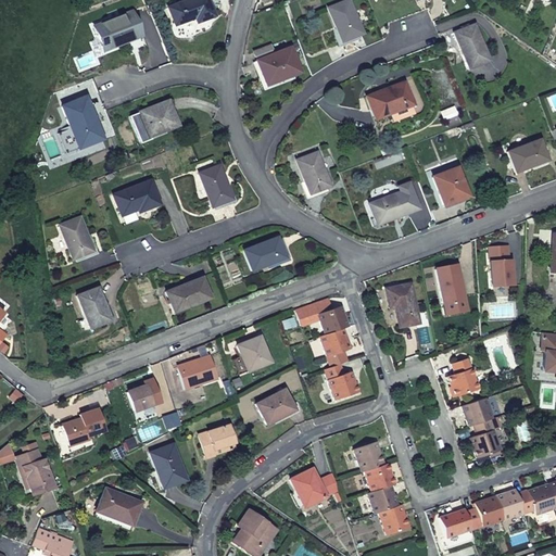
[(207,0),(188,0),(167,9),(175,26),(194,19),(196,24),(214,16),(207,0)]
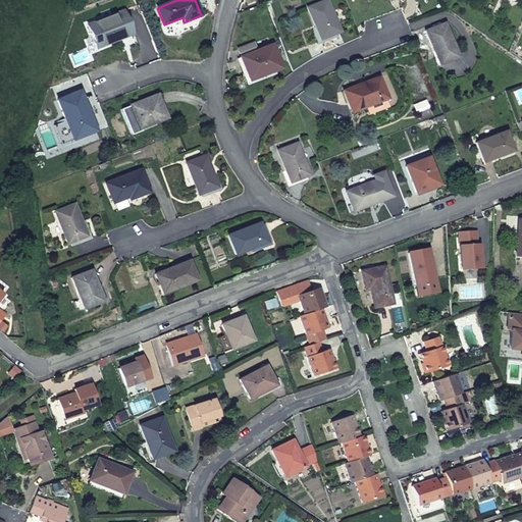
[(327,0),(308,8),(320,40),(340,32),(327,0)]
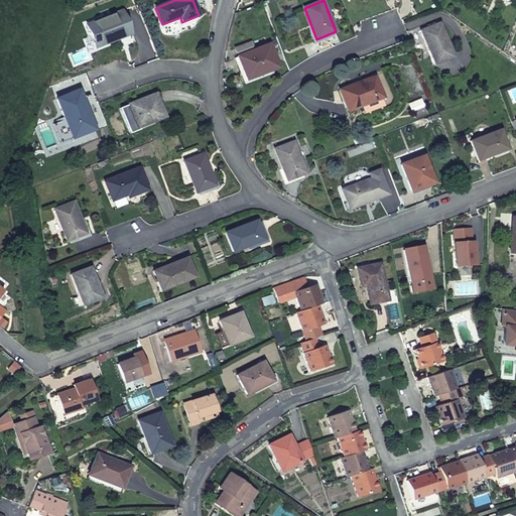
[(122,11),(86,25),(95,48),(131,34),(122,11)]
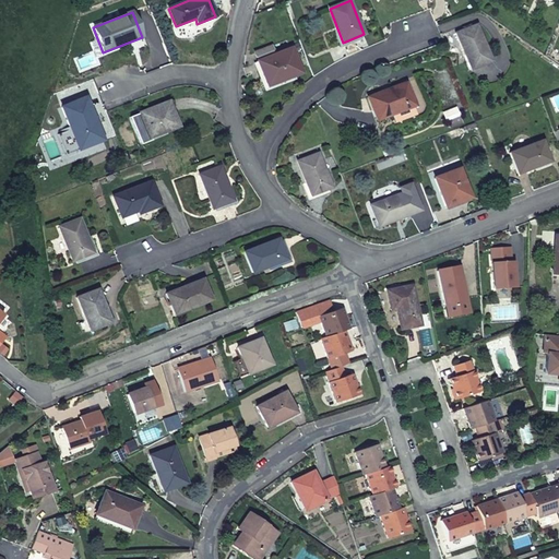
[(455,33),(470,70),(490,62),(476,25),(455,33)]
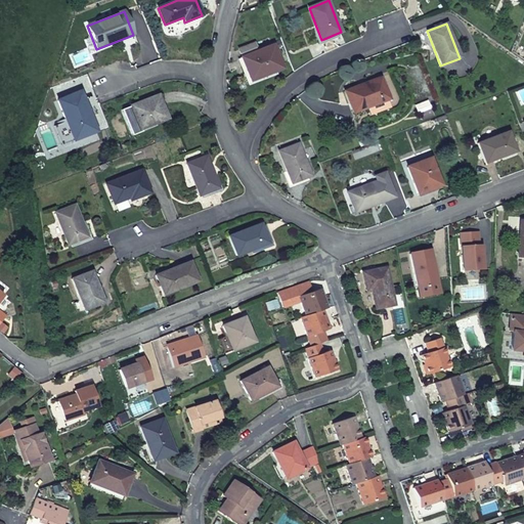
[(238,49),(242,57),(257,52),(253,43),(238,49)]
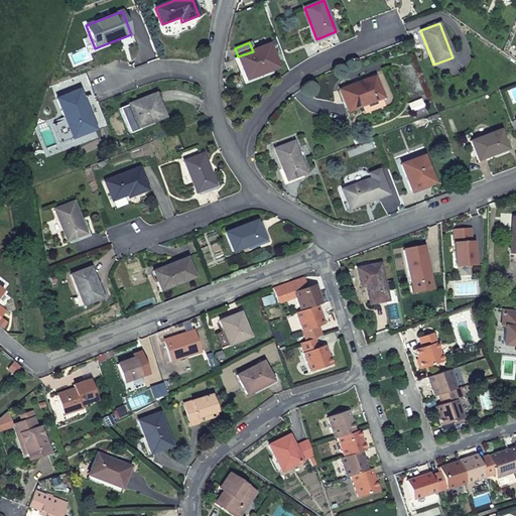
[(238,56),(237,57),(245,80),(277,68),(268,44),(253,51),(238,56)]
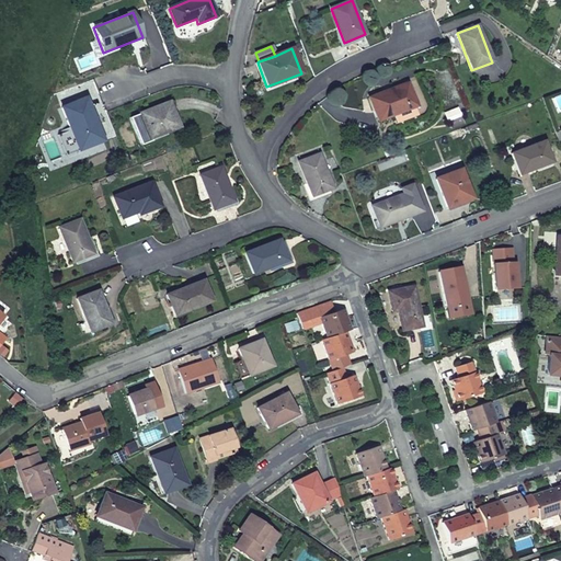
[(387,91),(396,114),(414,106),(405,84),(387,91)]
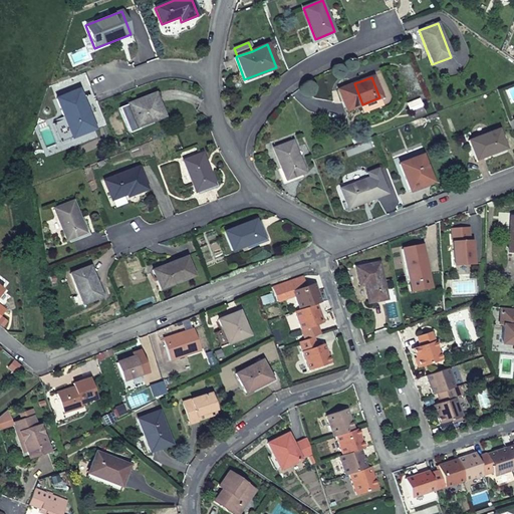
[(345,111),(362,104),(354,83),(337,90),(342,102),(345,111)]
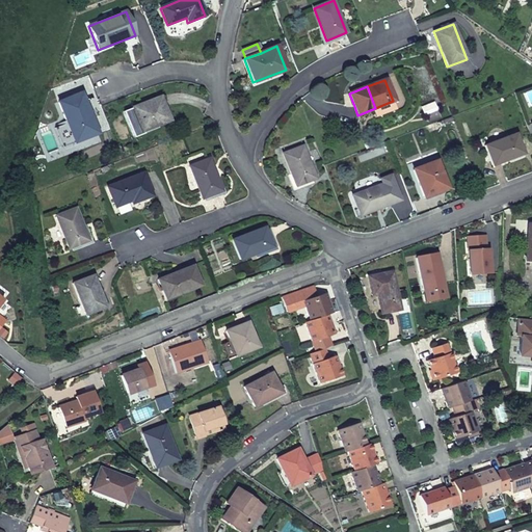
[(75,143),(94,135),(83,107),(86,106),(81,94),(58,103),(75,143)]
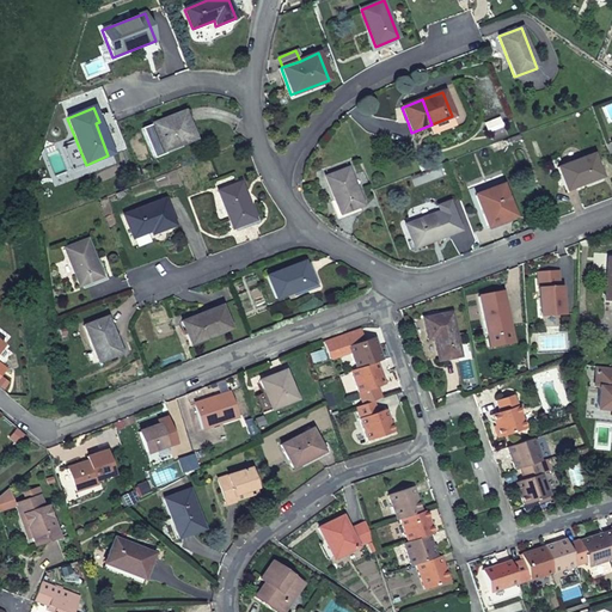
[(183,112),(152,124),(141,129),(153,159),(164,154),(163,152),(195,140),(183,112)]
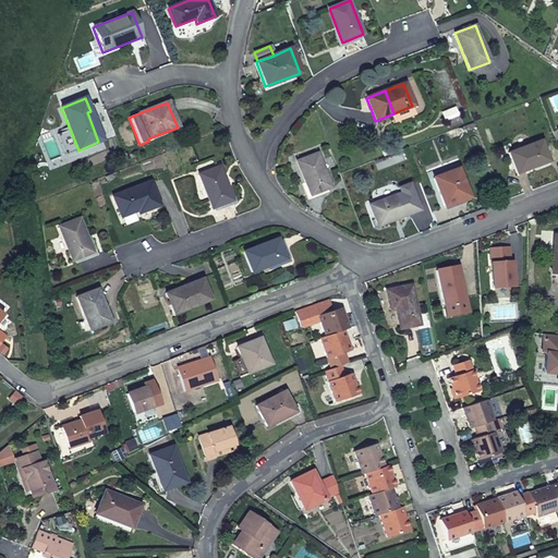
[(87,112),(98,142),(102,141),(91,111),(87,112)]
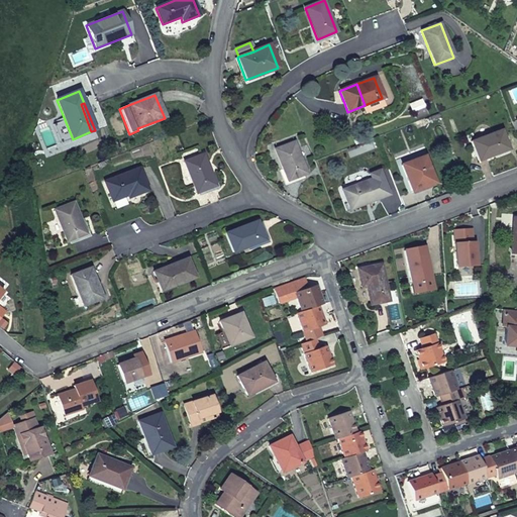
[(501,130),(471,142),(478,162),(509,149),(501,130)]
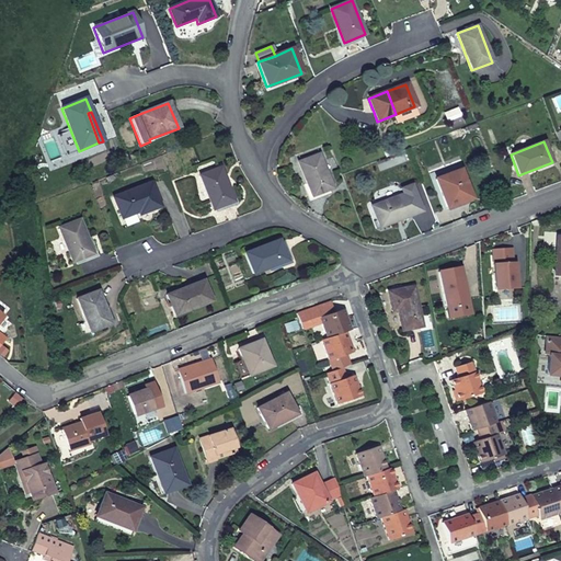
[(319,155),(297,163),(311,197),(332,190),(319,155)]
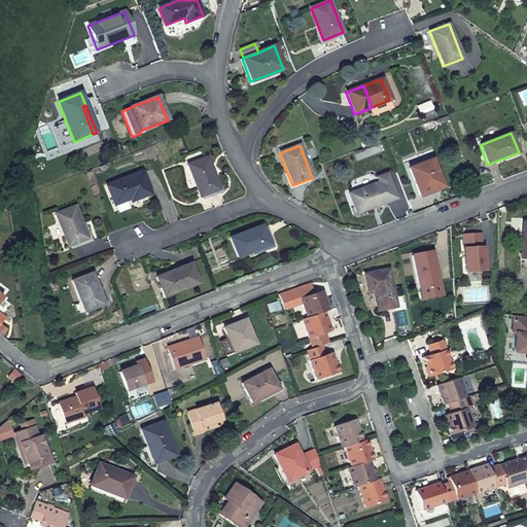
[(207,157),(186,165),(199,198),(219,189),(207,157)]
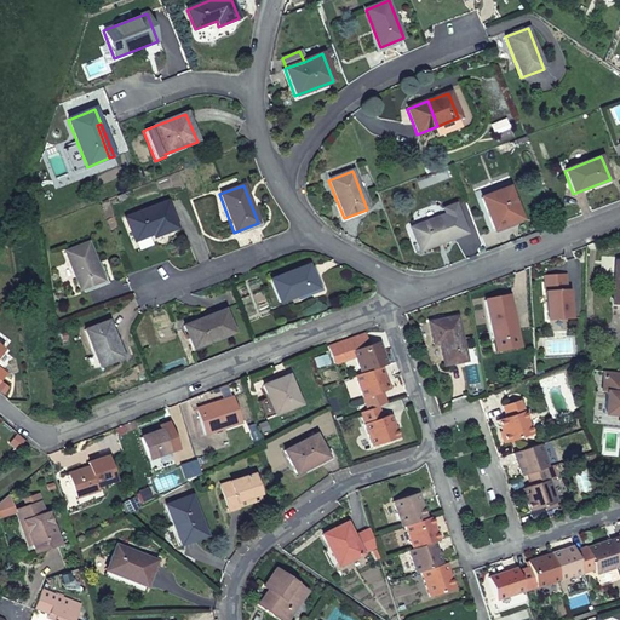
[(509,188),(481,199),(493,230),(521,219),(509,188)]
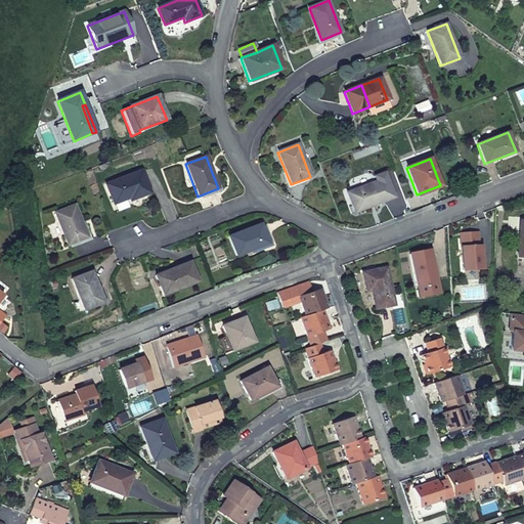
[(141,171),(105,185),(114,205),(129,199),(130,201),(149,193),(141,171)]
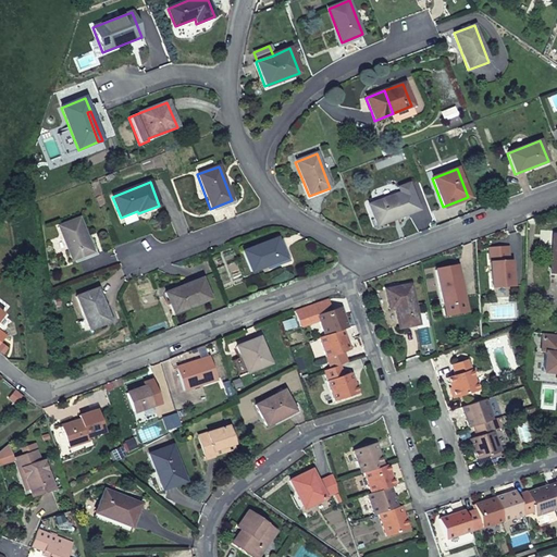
[(400,194),(368,206),(374,224),(395,215),(396,219),(408,214),(400,194)]
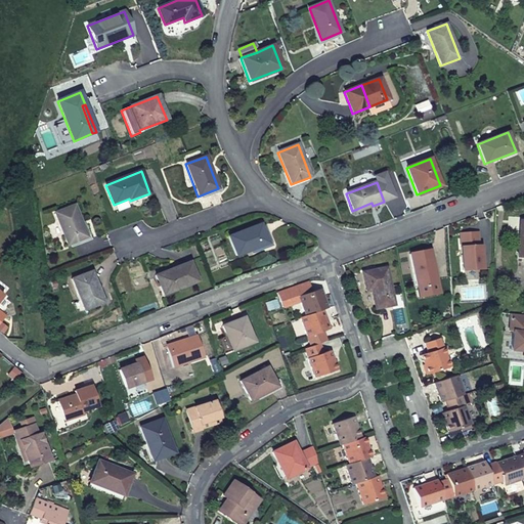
[(75,206),(54,213),(67,246),(87,237),(75,206)]
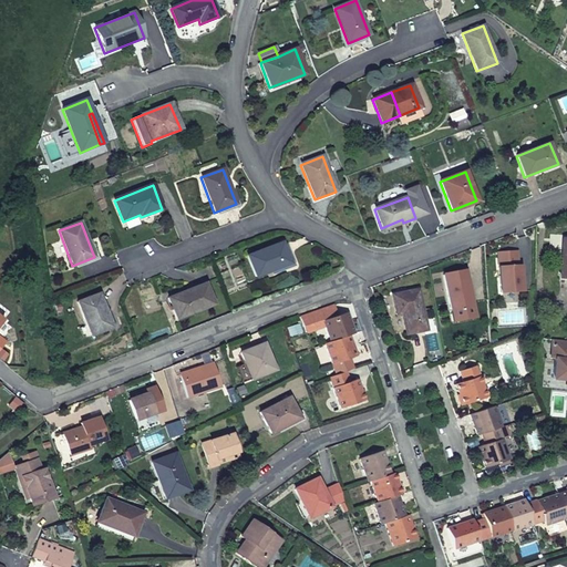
[(282,243),(247,256),(256,278),(290,264),(282,243)]
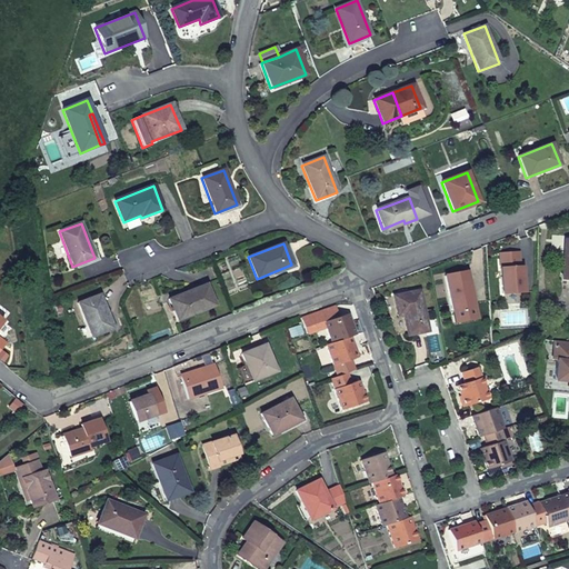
[(521,252),(500,252),(502,292),(525,292),(523,268),(521,268),(521,252)]
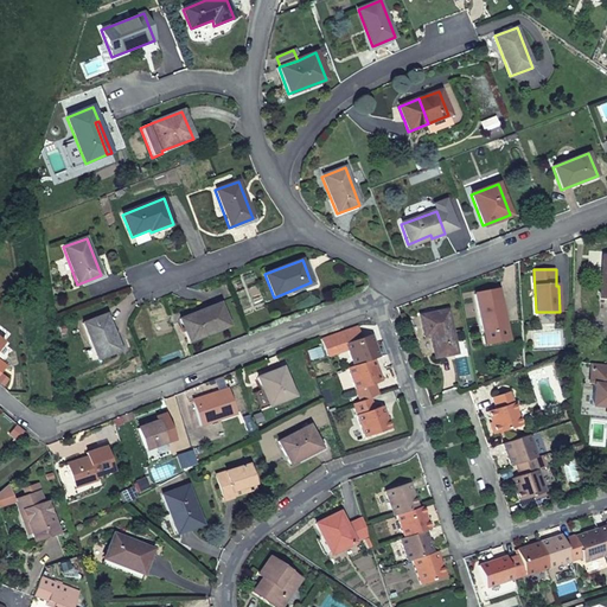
[(474,294),(481,333),(505,328),(498,289),(474,294)]
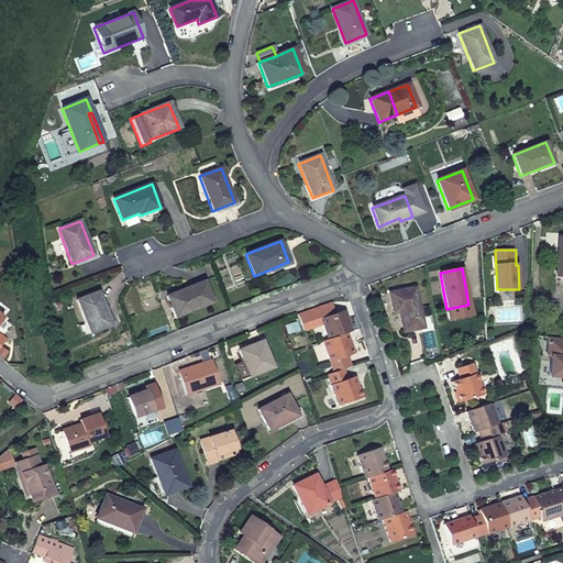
[(205,282),(167,297),(175,318),(212,304),(205,282)]
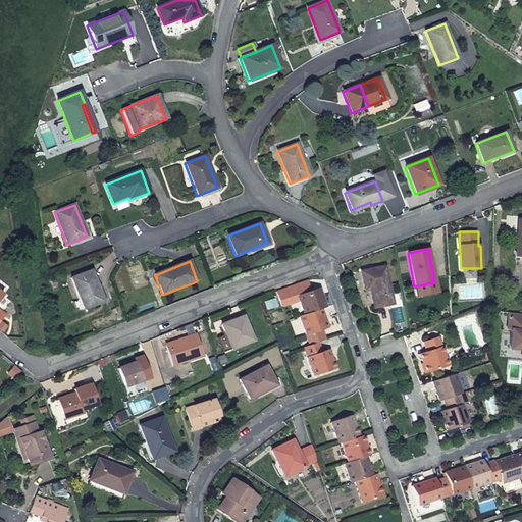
[(384,267),(360,271),(364,291),(369,290),(373,308),(392,304),(384,267)]
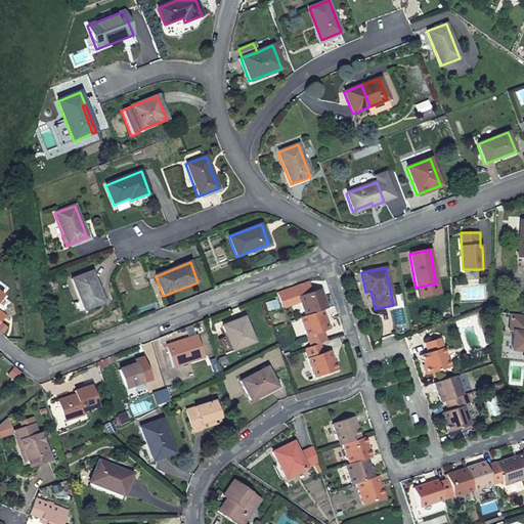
[(92,272),(72,279),(83,310),(103,303),(92,272)]
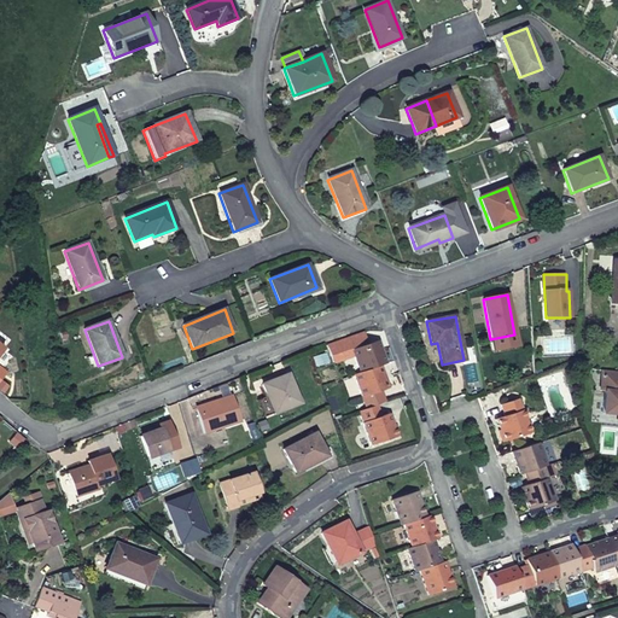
[(360,373),(380,366),(385,365),(378,340),(367,344),(362,332),(348,337),(353,349),(360,373)]
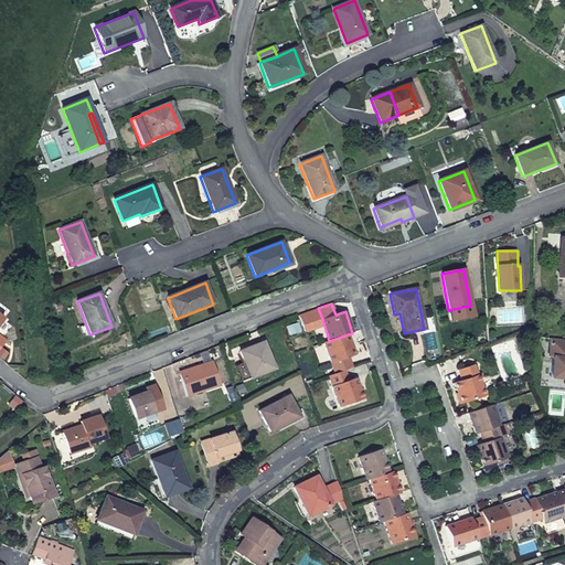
[(470,306),(448,310),(449,315),(471,310),(470,306)]
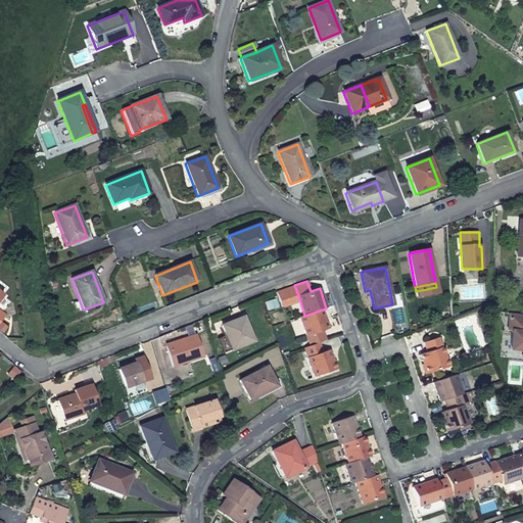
[(304,316),(299,317),(306,336),(328,329),(322,310),(304,316)]
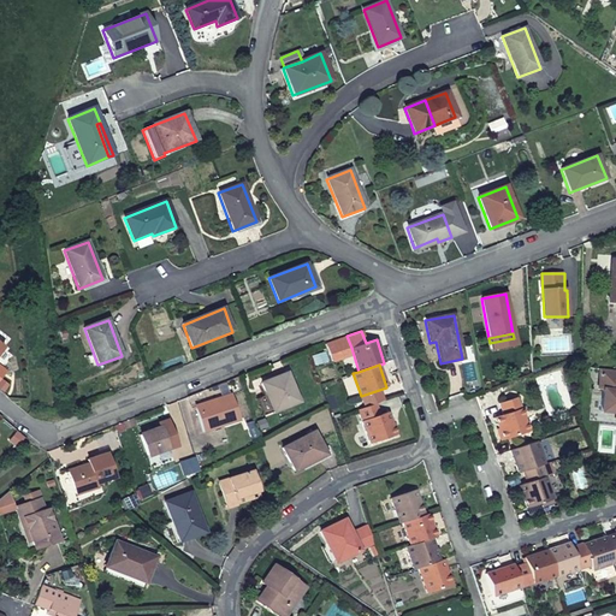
[(615,369),(600,368),(598,389),(603,390),(600,413),(615,414),(615,413),(615,369)]
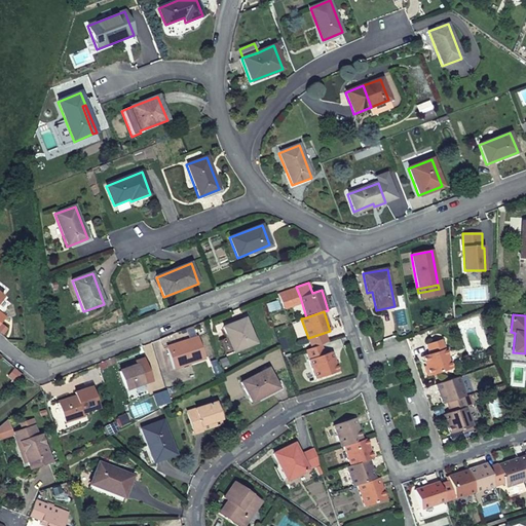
[(245,320),(223,328),(232,351),(254,343),(245,320)]
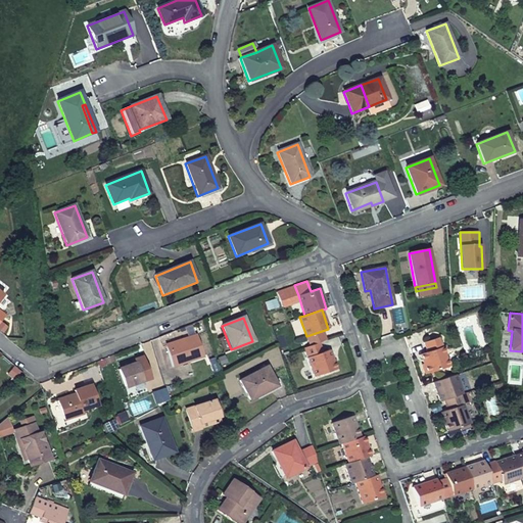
[(195,336),(165,345),(173,366),(201,357),(195,336)]
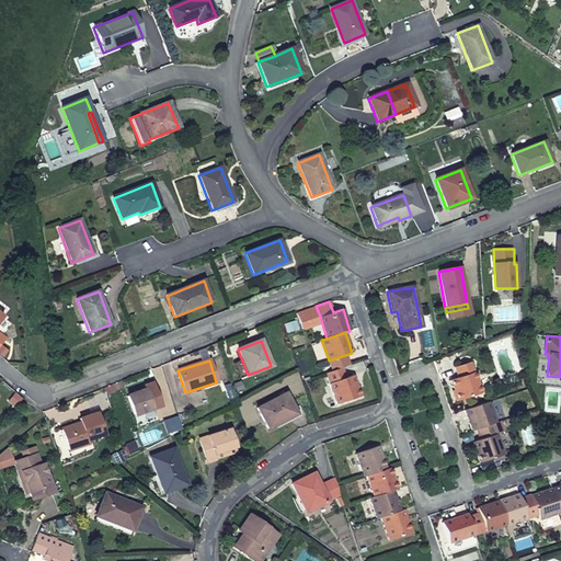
[(470,362),(454,367),(457,378),(450,380),(457,400),(481,392),(470,362)]
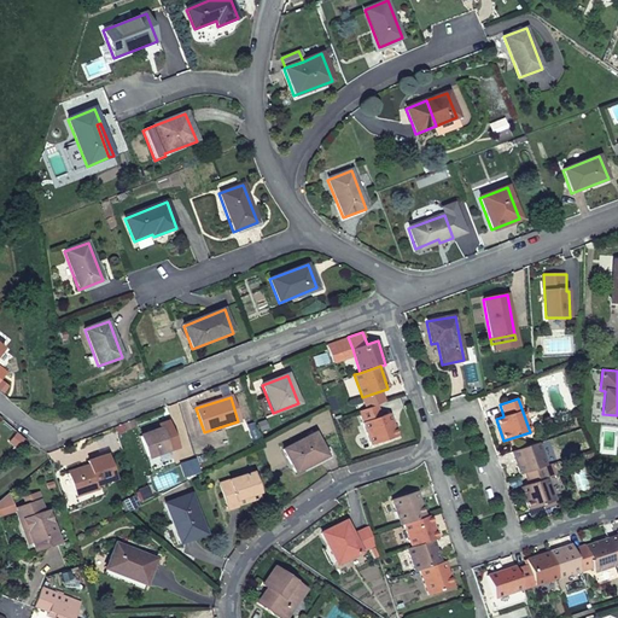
[(377,404),(359,410),(369,445),(396,436),(389,414),(382,417),(377,404)]
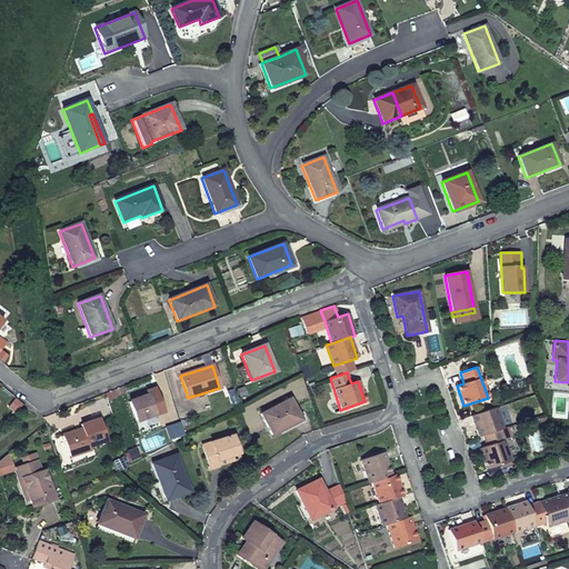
[(126,392),(123,386),(112,390),(115,397),(126,392)]
